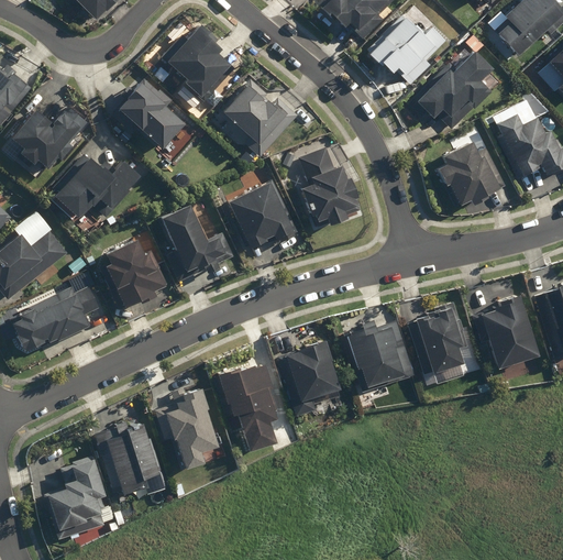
[(77,0),(97,21),(118,0),(77,0)]
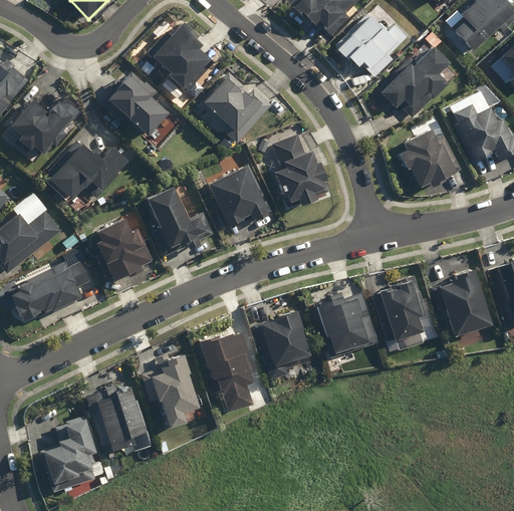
[(296,0),(292,5),(305,18),(307,15),(315,23),(320,19),(334,33),(349,17),(346,14),(359,0),(296,0)]
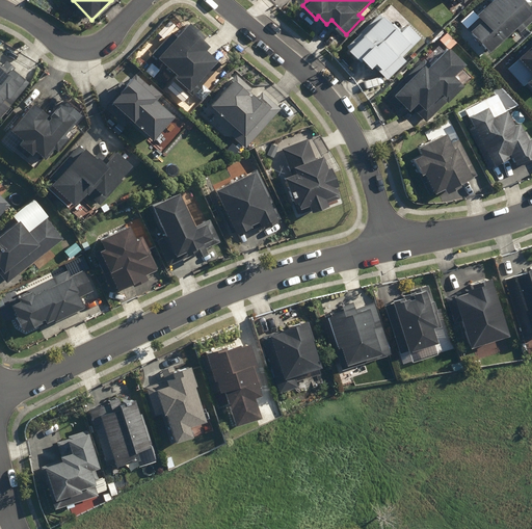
[(469,29),(490,53),(515,29),(520,33),(531,21),(531,9),(523,0),(493,0),(477,15),(480,19),(469,29)]
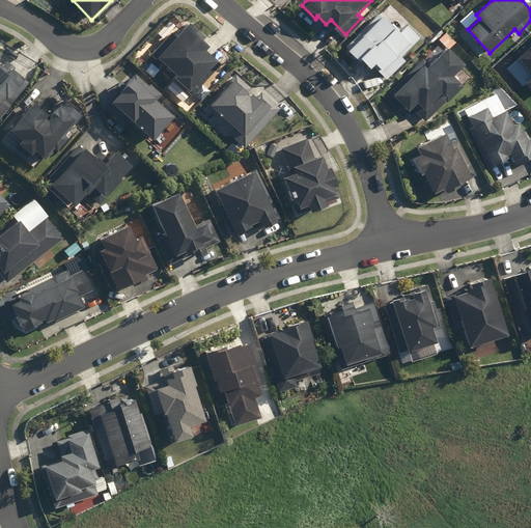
[(380,15),(347,48),(360,60),(363,58),(371,66),(372,65),(387,80),(406,61),(402,57),(421,38),(409,27),(401,33),(384,16),(382,18),(380,15)]
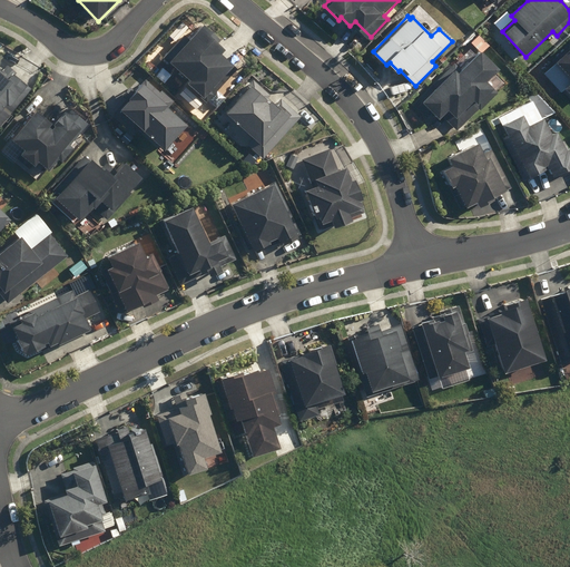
[(189,81),(205,97),(213,88),(217,91),(237,70),(233,66),(234,65),(222,52),(225,49),(217,41),(220,39),(204,23),(189,40),(184,36),(163,59),(172,67),(173,66),(189,81)]
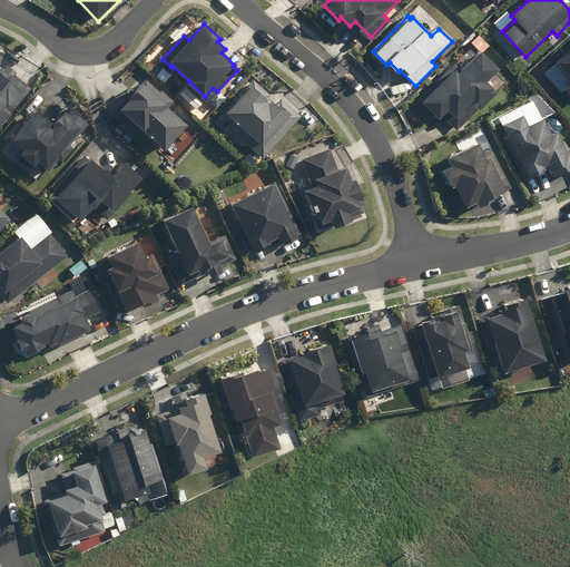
[(569,84),(566,88),(569,93),(569,49),(568,47),(553,60),(569,78),(569,84)]
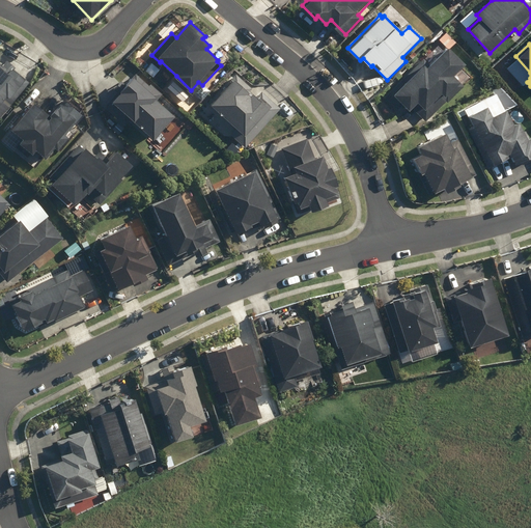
[(424,60),(384,100),(397,112),(404,106),(410,110),(412,109),(425,122),(463,86),(459,83),(460,82),(453,75),(465,64),(448,48),(429,66),(424,60)]
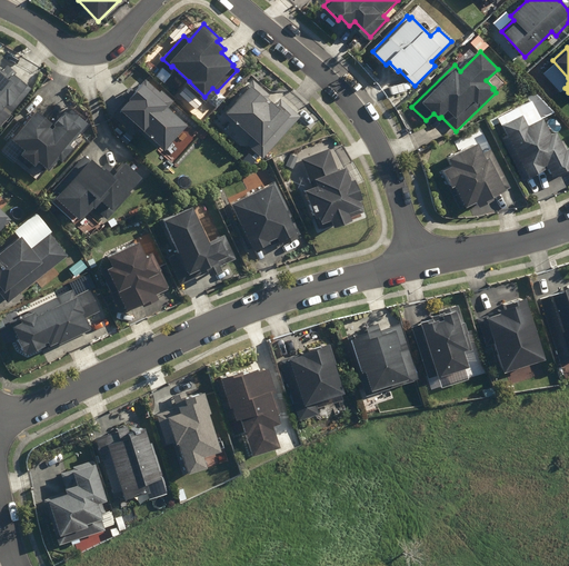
[(0,111),(7,103),(10,106),(27,83),(7,68),(2,73),(0,71),(0,111)]
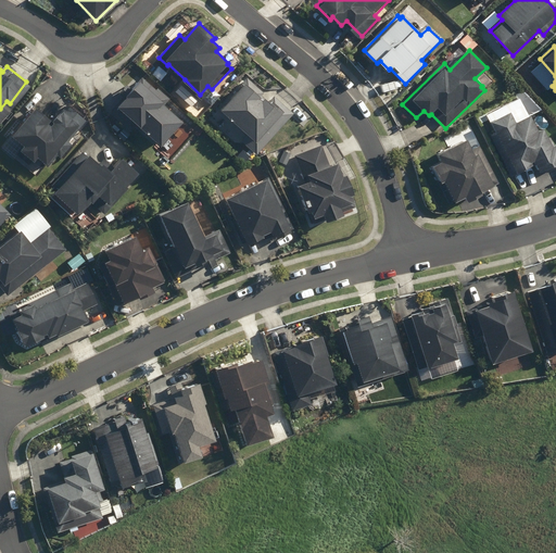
[(125,98),(111,114),(130,132),(138,123),(162,145),(182,121),(164,104),(168,99),(159,90),(156,92),(141,79),(130,91),(127,87),(121,95),(125,98)]
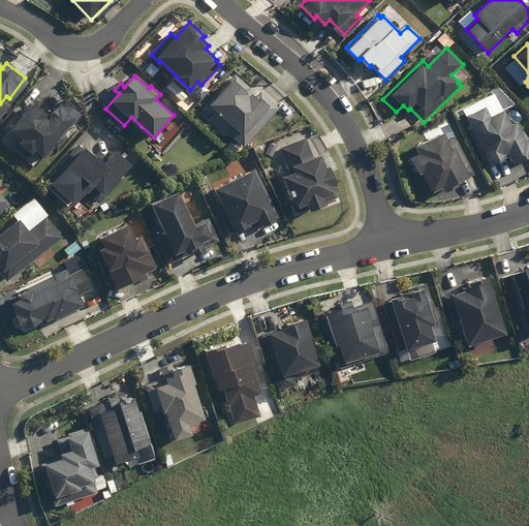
[(230,136),(245,149),(279,110),(261,93),(256,98),(252,94),(250,95),(247,93),(250,90),(236,76),(210,105),(237,129),(230,136)]
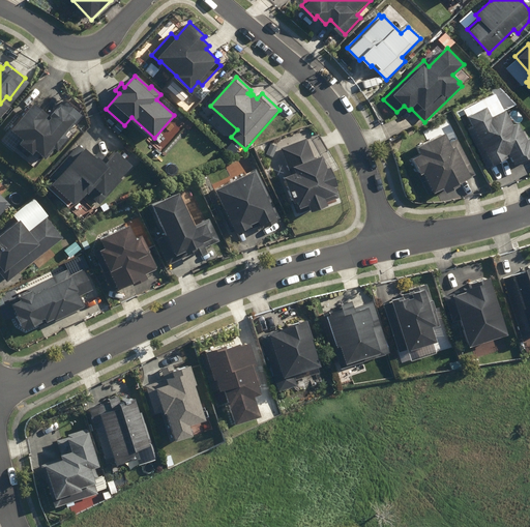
[(36,148),(45,155),(80,114),(64,101),(49,121),(45,118),(48,114),(34,103),(12,129),(24,139),(17,148),(28,157),(36,148)]
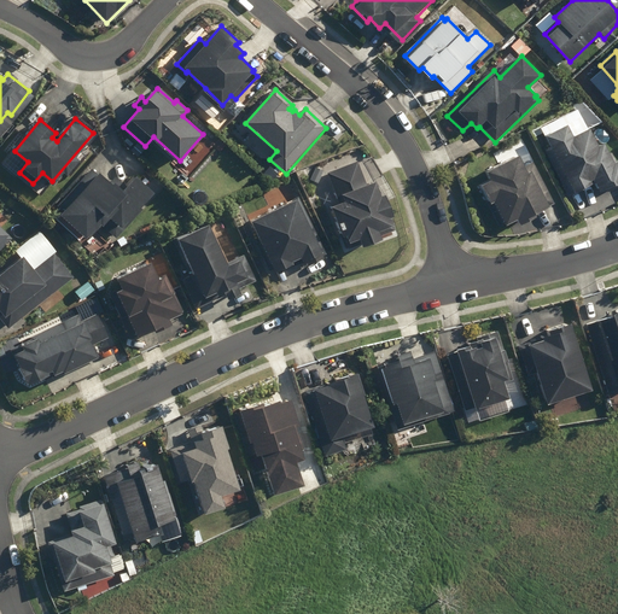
[(567,124),(546,135),(552,148),(546,152),(569,196),(596,182),(600,189),(617,181),(617,159),(614,162),(605,142),(599,145),(590,128),(573,136),(567,124)]
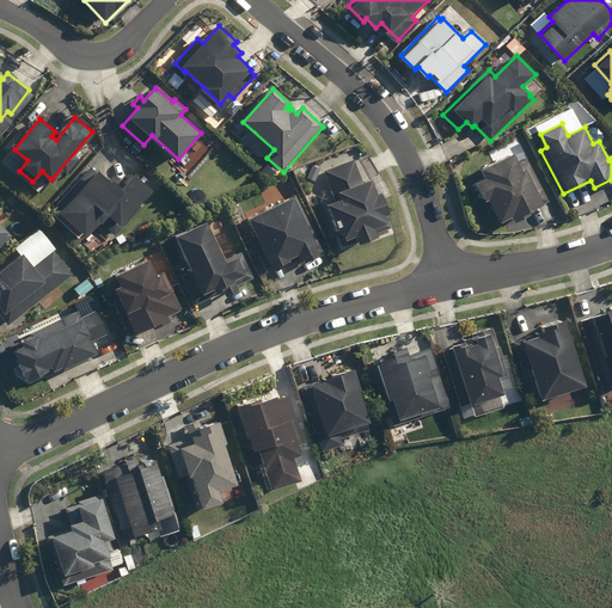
[(521,166),(514,153),(482,169),(487,178),(477,183),(485,200),(482,201),(494,225),(512,216),(513,219),(548,201),(528,163),(521,166)]
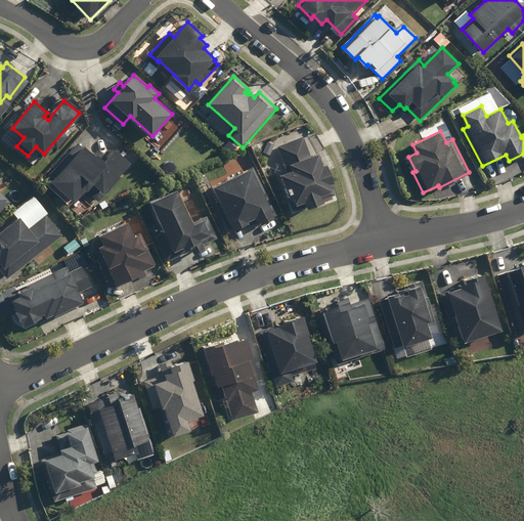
[(302,138),(277,148),(288,173),(281,175),(292,199),(295,198),(297,205),(305,202),(308,208),(324,201),(321,196),(335,190),(332,183),(334,182),(326,164),(322,166),(317,154),(309,158),(302,138)]
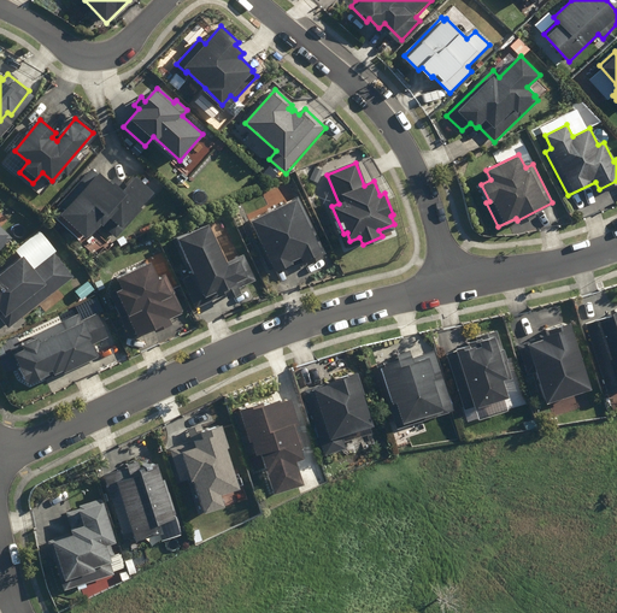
[(99,224),(116,240),(157,194),(136,175),(125,187),(115,178),(111,183),(99,172),(97,176),(90,171),(58,207),(63,211),(62,212),(88,235),(99,224)]
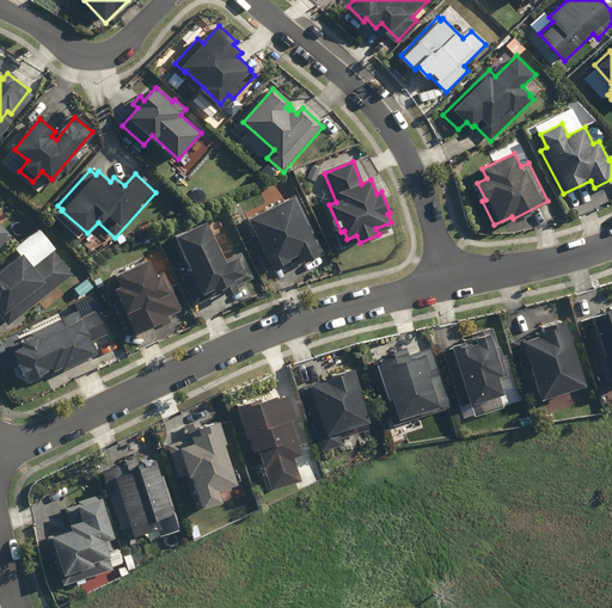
[(293,197),(249,219),(259,243),(255,245),(267,270),(271,266),(273,269),(291,259),(289,258),(299,255),(303,262),(320,255),(293,197)]
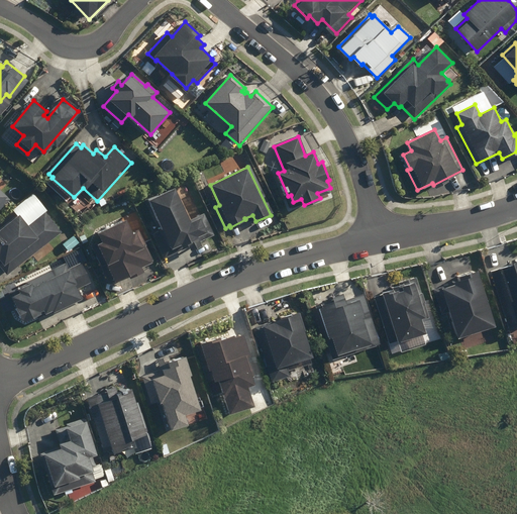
[(0,210),(10,201),(6,197),(7,196),(0,188),(0,210)]
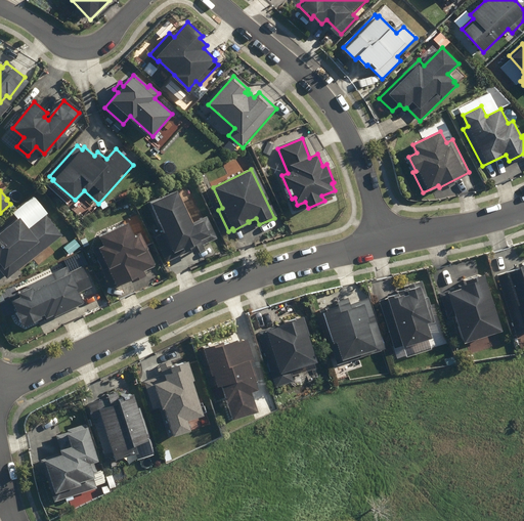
[(155,239),(166,263),(192,251),(194,254),(205,249),(204,246),(217,240),(207,218),(192,224),(177,190),(150,203),(166,234),(155,239)]
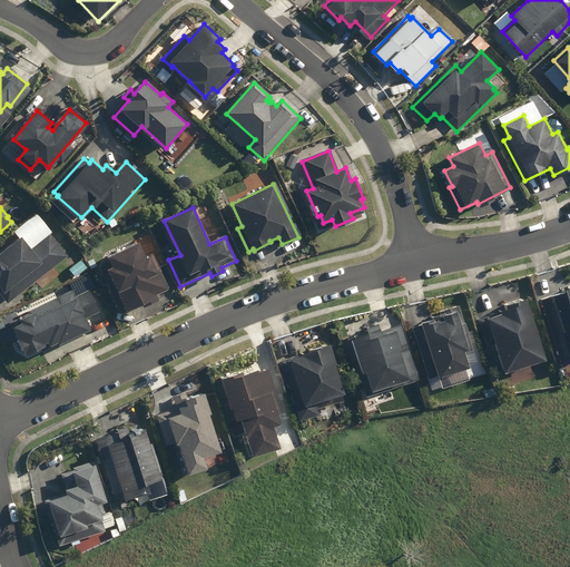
[(0,293),(9,304),(67,257),(50,236),(32,250),(21,236),(0,253),(0,293)]
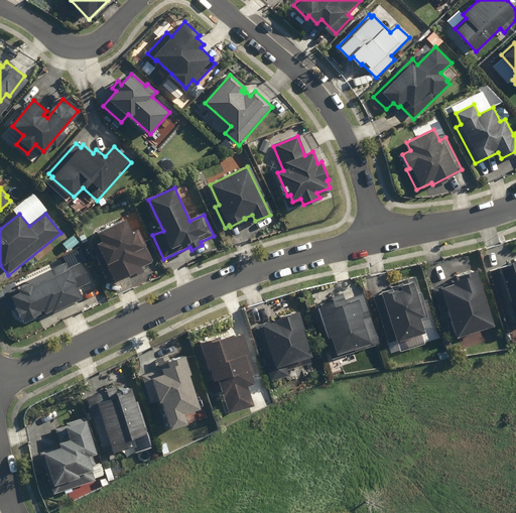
[(91,247),(109,284),(143,269),(141,265),(152,260),(138,230),(132,233),(125,219),(98,232),(103,242),(91,247)]
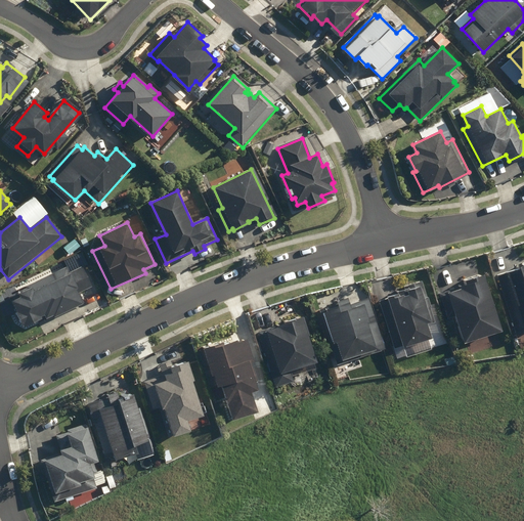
[(523,267),(497,276),(517,334),(523,331),(523,267)]
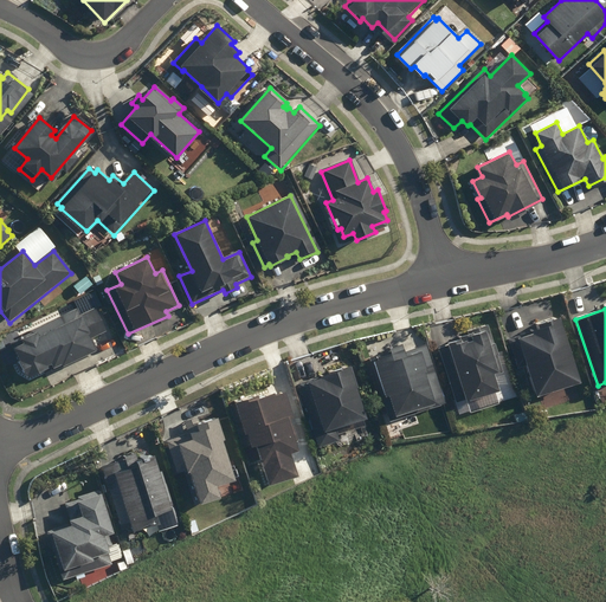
[(77,312),(10,345),(26,377),(49,367),(47,364),(52,362),(53,366),(62,362),(63,364),(96,348),(91,338),(105,331),(95,310),(79,317),(77,312)]
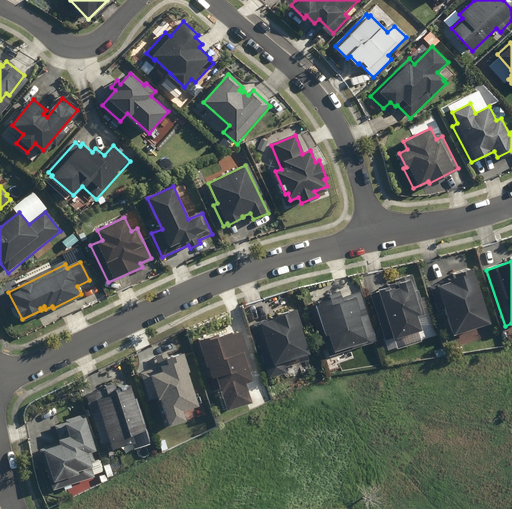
[(491,323),(472,266),(448,274),(450,281),(428,288),(437,315),(445,312),(453,336),(491,323)]
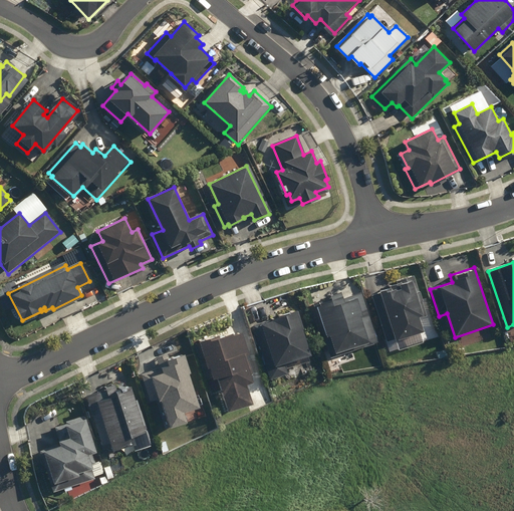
[(413,278),(379,289),(381,293),(372,297),(388,342),(425,330),(420,316),(425,314),(413,278)]
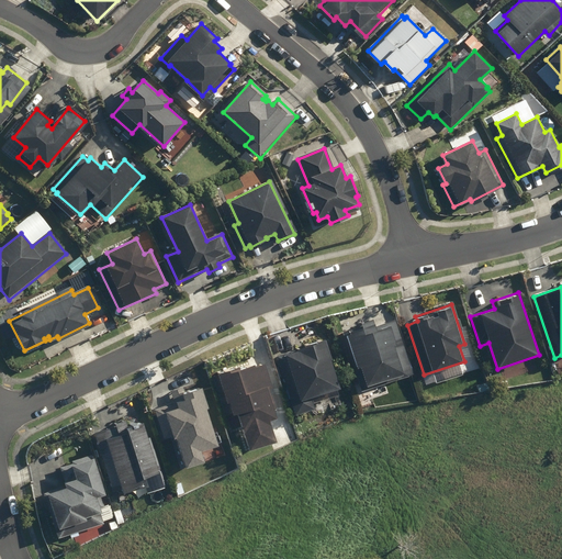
[(362,393),(413,377),(395,324),(377,331),(374,323),(362,326),(363,330),(343,336),(362,393)]
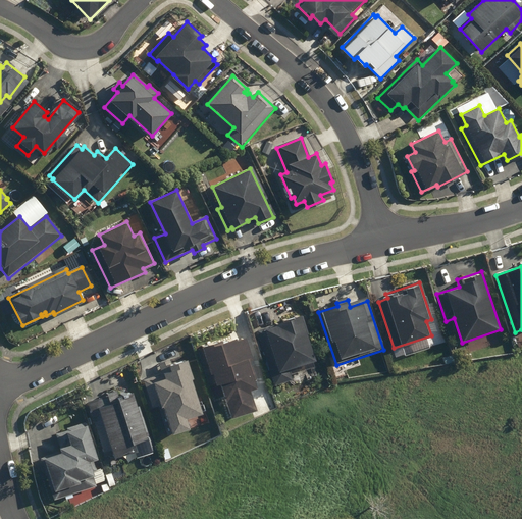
[(288,368),(319,358),(305,314),(269,325),(270,327),(257,331),(274,384),(291,378),(288,368)]
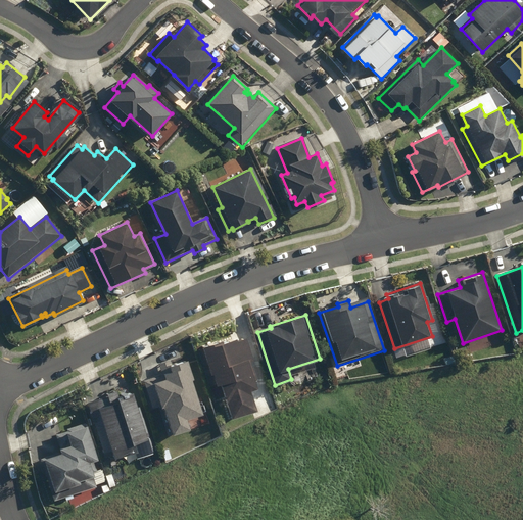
[(253,389),(259,387),(254,372),(257,371),(245,335),(197,351),(209,386),(221,382),(233,418),(259,410),(253,389)]
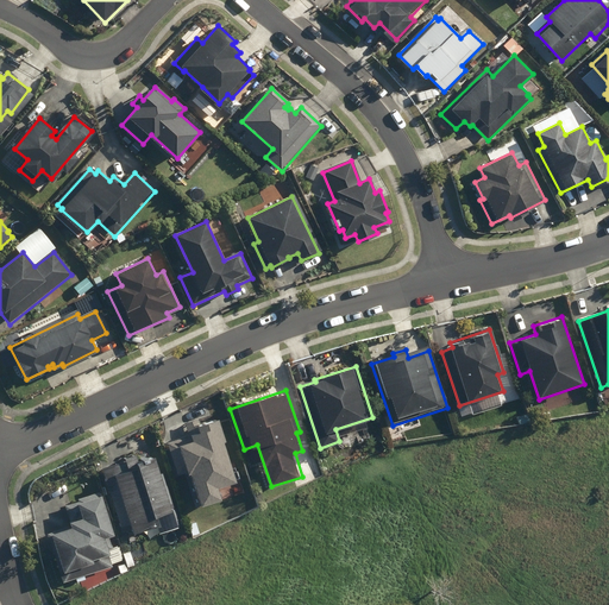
[(214,414),(186,423),(190,438),(184,439),(165,445),(176,477),(189,472),(199,503),(223,496),(219,484),(240,477),(231,449),(228,449),(221,430),(220,430),(214,414)]
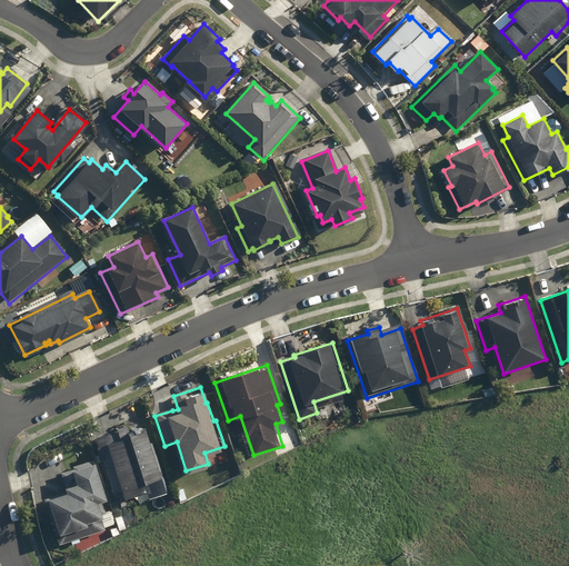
[(130,428),(95,438),(113,503),(149,492),(147,482),(161,477),(146,425),(130,429),(130,428)]
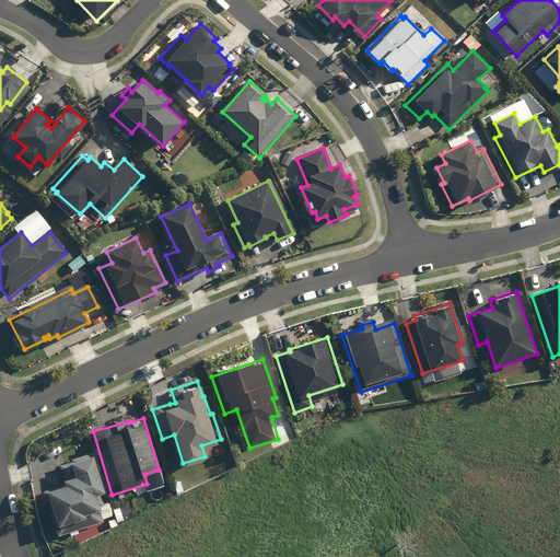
[(59,466),(67,486),(51,491),(50,488),(43,491),(58,537),(66,535),(62,525),(103,511),(97,495),(105,492),(91,454),(59,466)]
